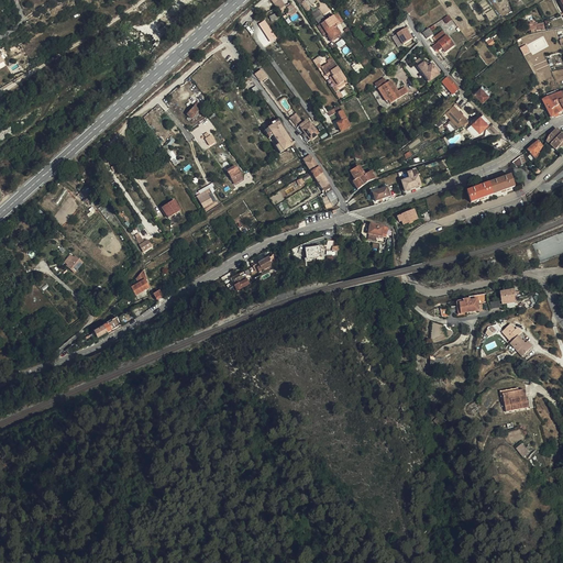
[(282,0),(271,0),(278,10),(286,4),(282,0)]
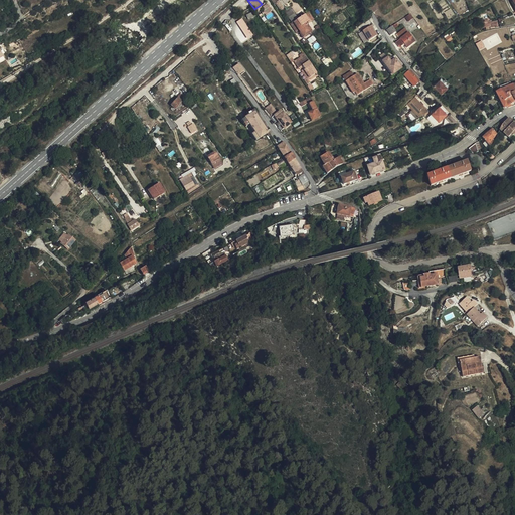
[(280,6),(286,2),(284,0),(268,0),(272,5),(273,4),(277,9),(277,8),(280,12),(282,11),(280,6)]
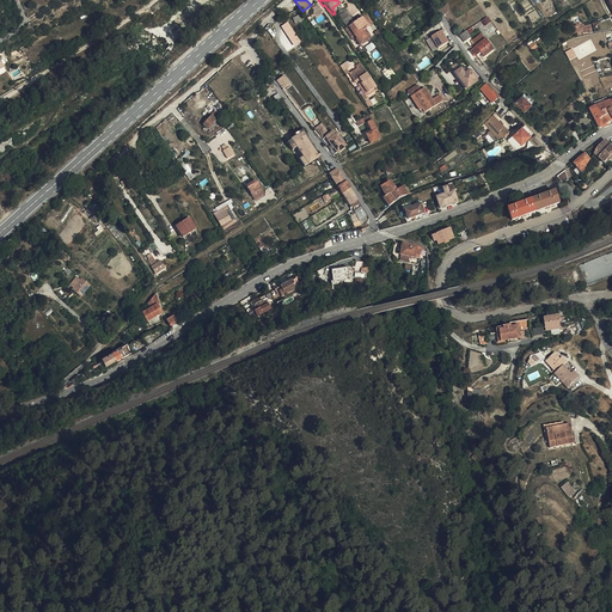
[(337,11),(335,13),(340,22),(347,17),(349,16),(344,7),(337,11)]
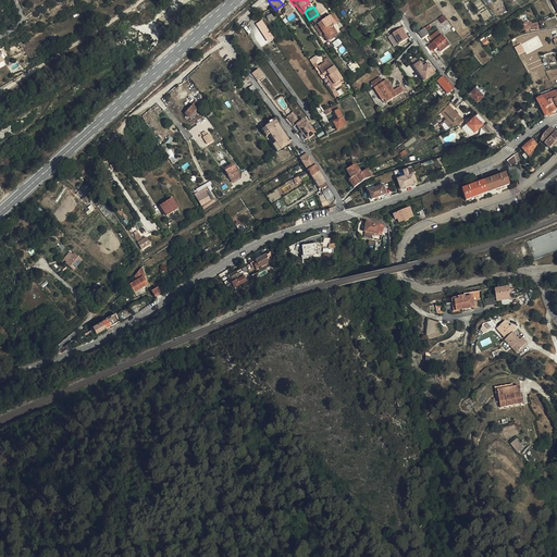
[(316,15),(309,20),(313,26),(316,25),(320,33),(325,41),(334,35),(327,26),(332,23),(325,14),(321,16),(323,19),(319,22),(318,19),(316,15)]
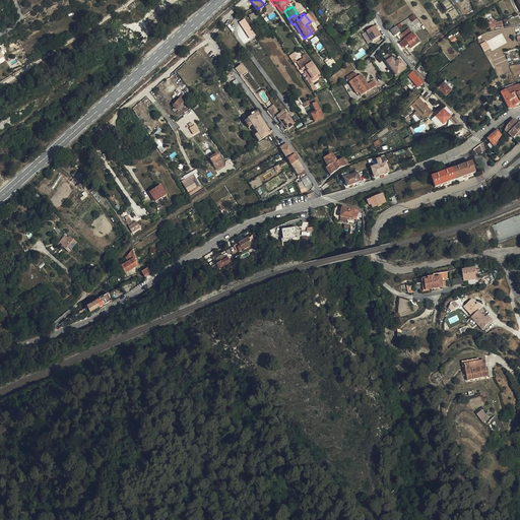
[(245,18),(239,22),(250,40),(256,36),(245,18)]
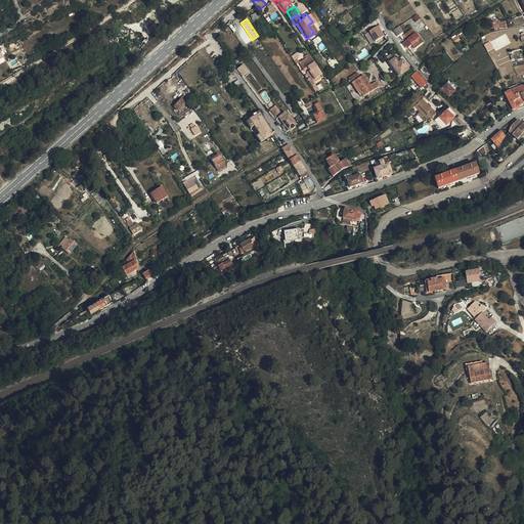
[(370,44),(385,37),(380,26),(365,33),(370,44)]
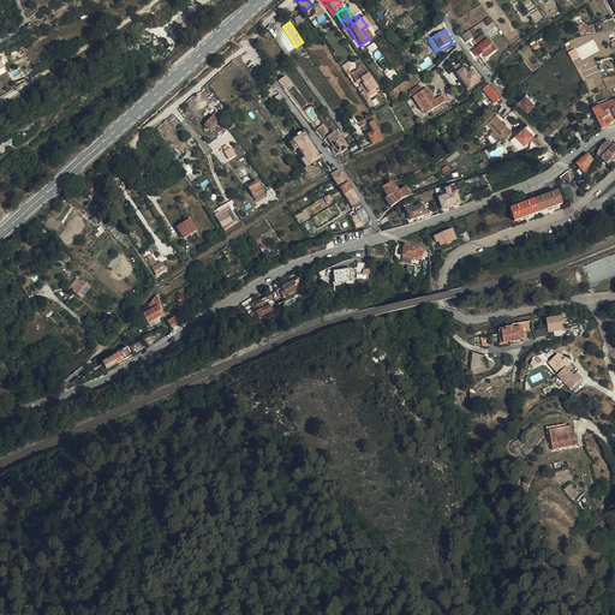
[(471,40),(466,34),(460,39),(464,46),(471,40)]
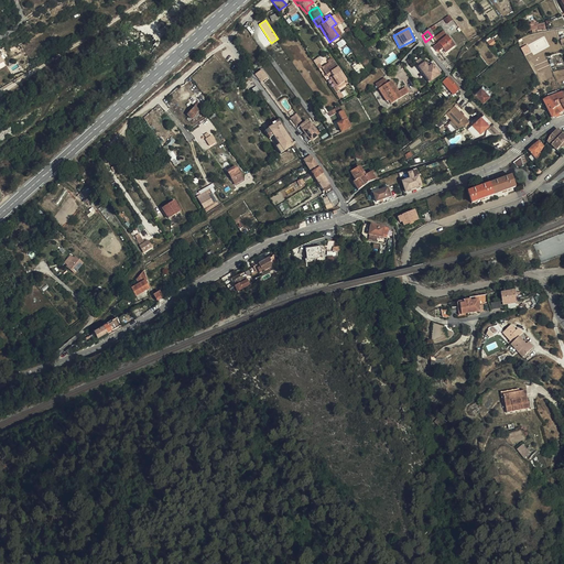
[(437,45),(446,39),(442,33),(433,40),(436,44),(437,45)]
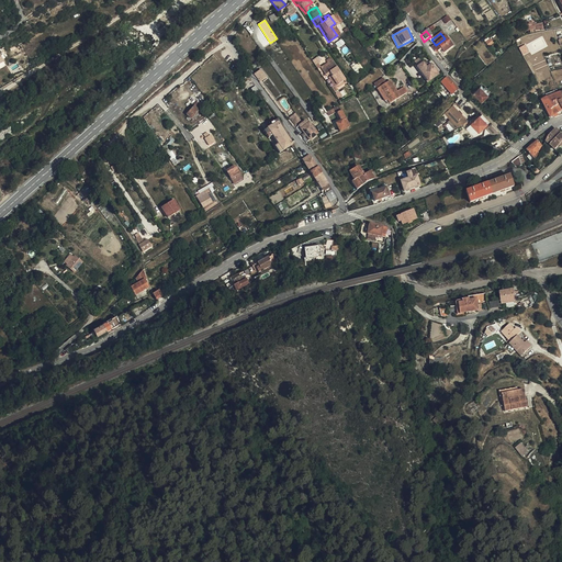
[(436,45),(433,47),(430,49),(434,53),(436,52),(437,53),(440,51),(444,54),(452,47),(445,38),(436,45)]
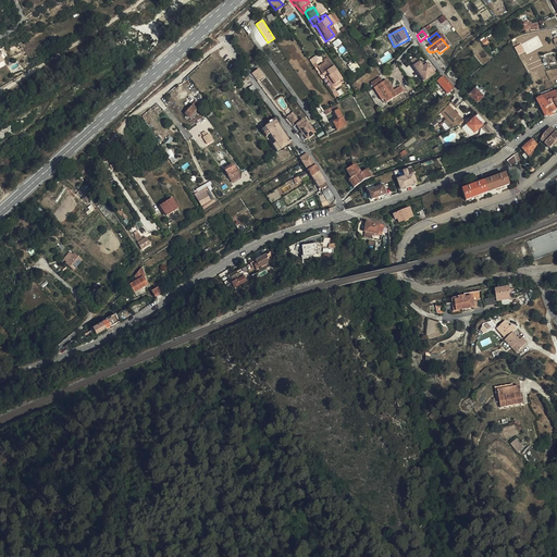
[(432,67),(426,61),(419,66),(418,64),(412,67),(423,83),(433,75),(429,70),(432,67)]
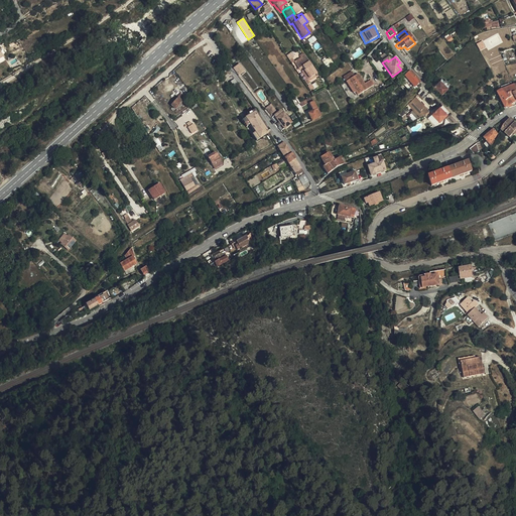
[(303,57),(296,61),(299,68),(302,72),(304,71),(309,79),(314,75),(303,57)]
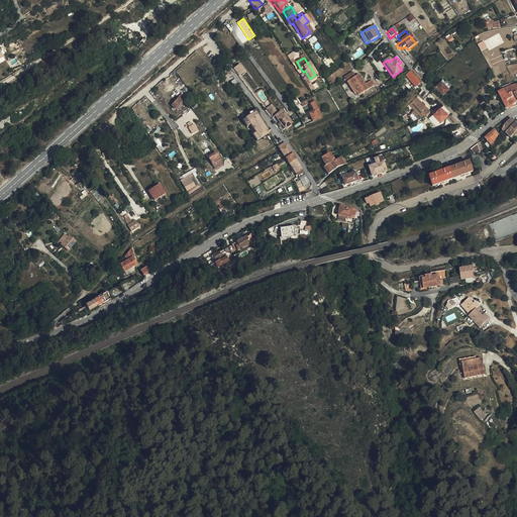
[(240,63),(233,68),(239,76),(246,71),(240,63)]
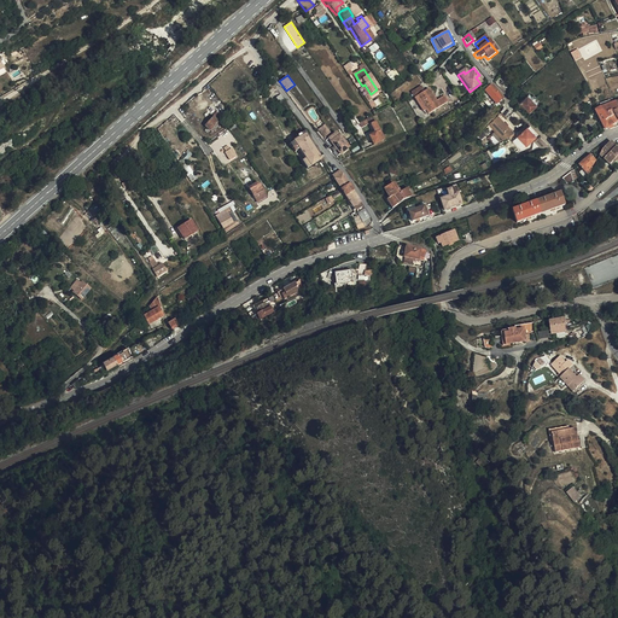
[(407,94),(410,99),(421,93),(418,88),(407,94)]
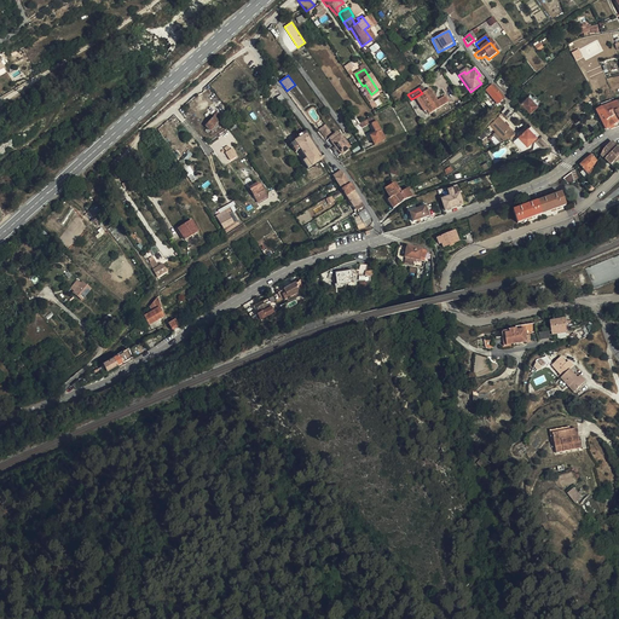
[(503,100),(491,88),(485,93),(499,109),(502,106),(499,104),(503,100)]
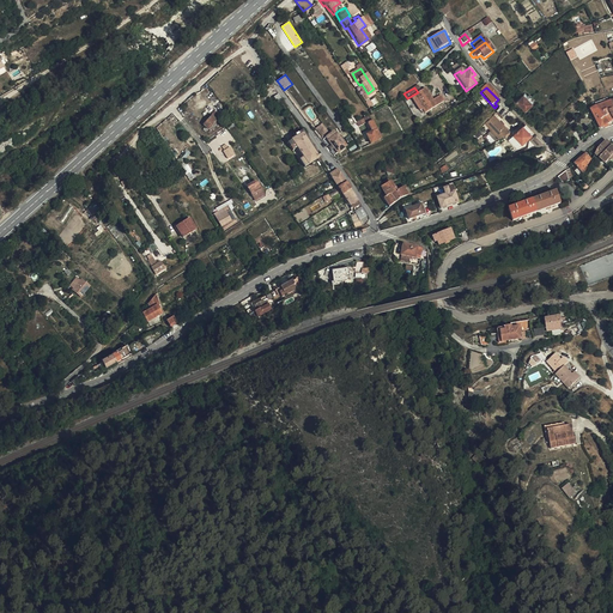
[(418,92),(407,98),(417,113),(419,110),(423,115),(441,102),(437,96),(430,101),(422,90),(418,92)]
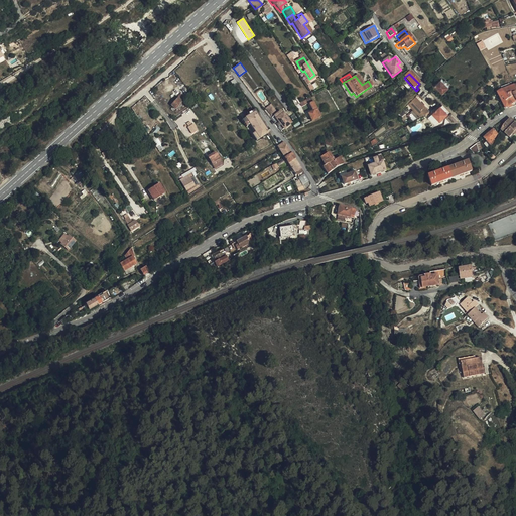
[(441,80),(434,86),(442,93),(448,88),(441,80)]
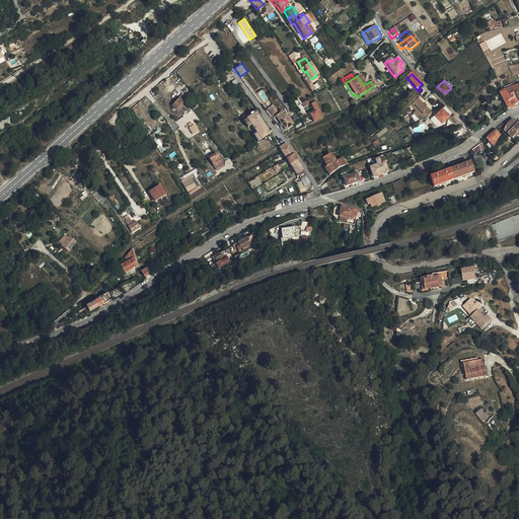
[(518,86),(510,89),(512,96),(503,101),(507,110),(511,108),(508,102),(509,101),(513,99),(516,98),(518,97),(518,94),(518,93),(518,86)]
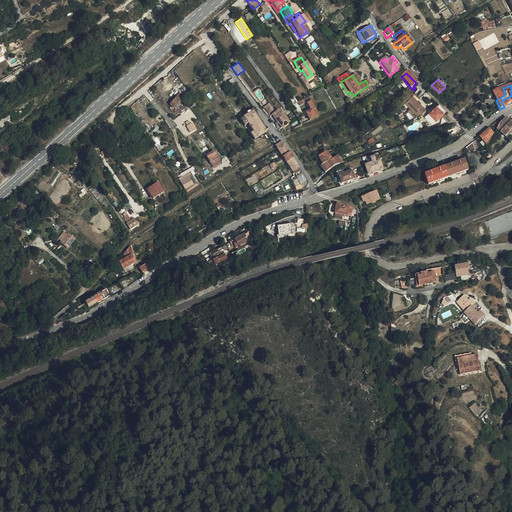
[(505,95),(503,88),(500,89),(498,90),(493,94),(496,100),(505,95)]
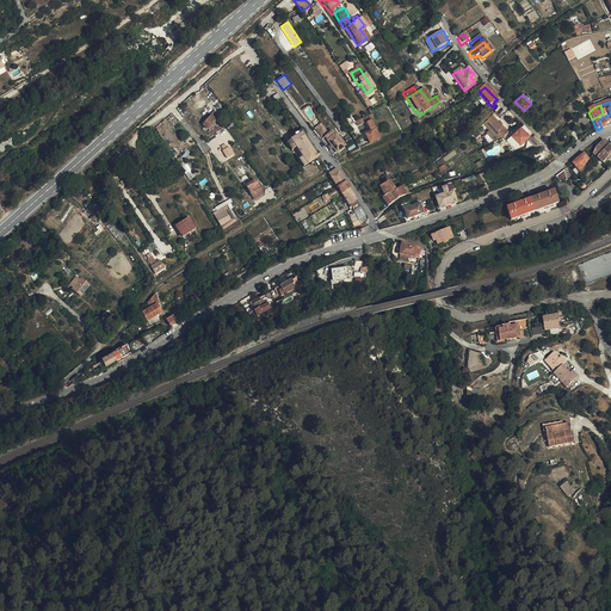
[(505,113),(498,107),(494,111),(501,117),(505,113)]
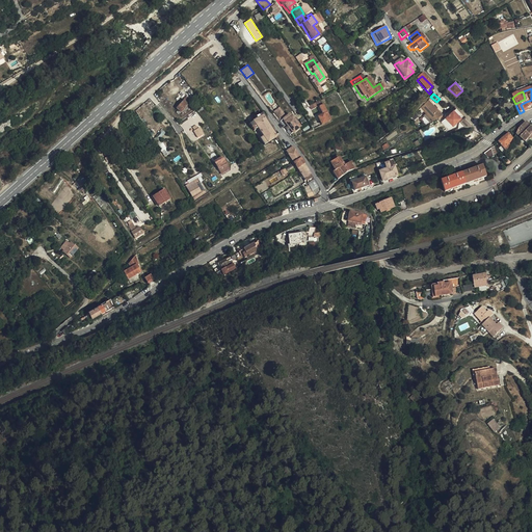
[(307,108),(298,95),(297,96),(298,97),(296,98),(299,102),(298,104),(302,110),(307,108)]
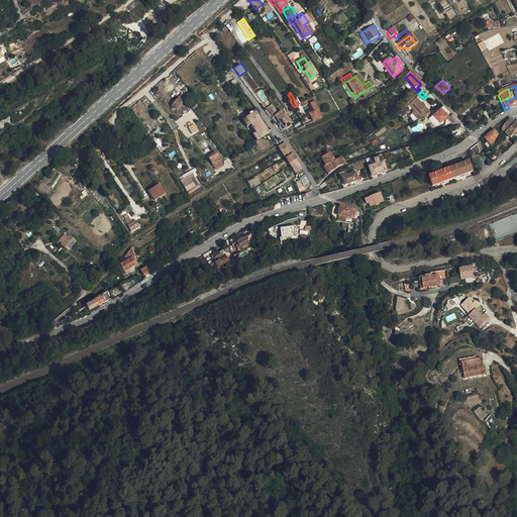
[(413,102),(422,117),(431,112),(421,97),(413,102)]
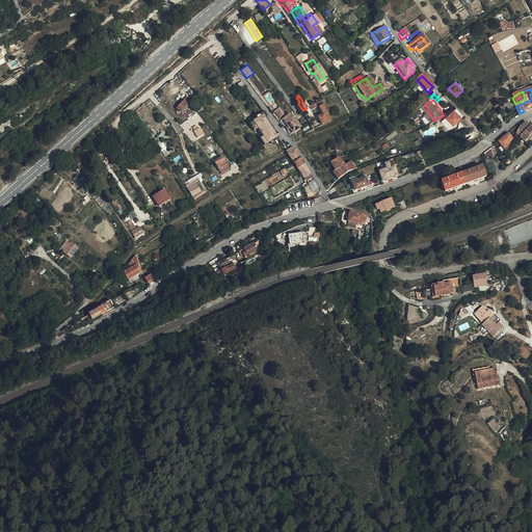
[(521,105),(524,111),(531,106),(529,101),(526,102),(522,104),(521,105)]
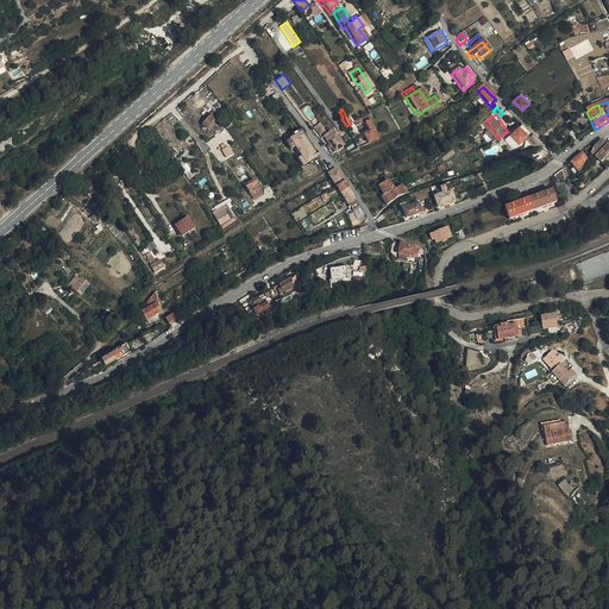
[(201,124),(205,129),(212,123),(208,118),(201,124)]
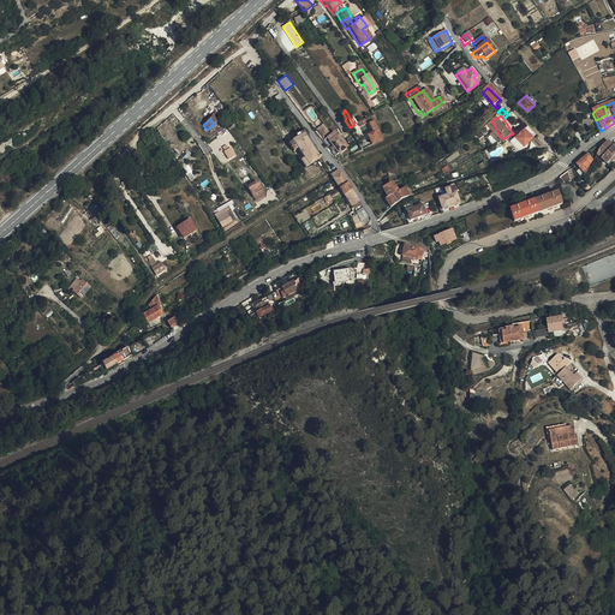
[(370,124),(365,126),(369,132),(364,136),(369,147),(380,141),(370,124)]
